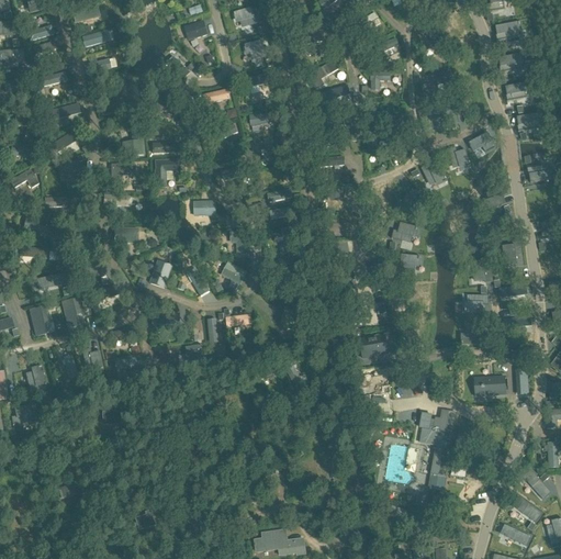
[(0,9),(9,8),(8,0),(3,1),(3,0),(0,0),(0,9)]
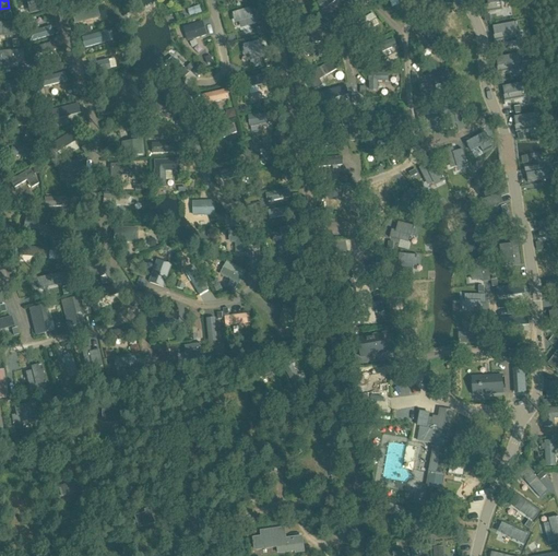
[(26,0),(30,11),(39,8),(37,0),(26,0)]
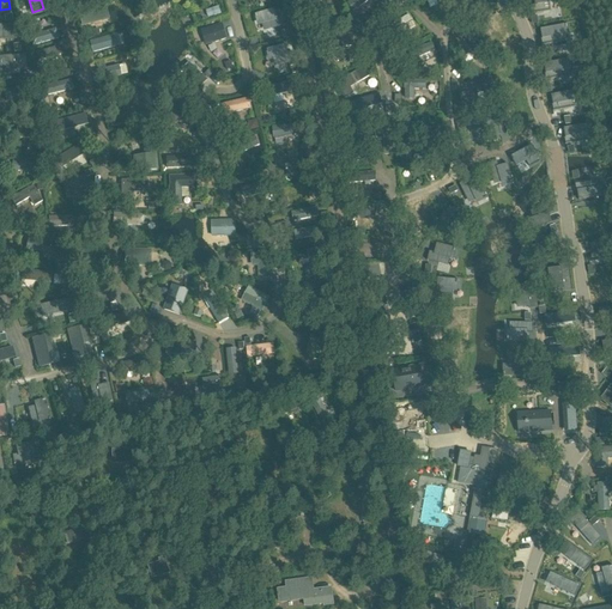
[(108,17),(103,0),(98,0),(78,6),(82,23),(108,17)]
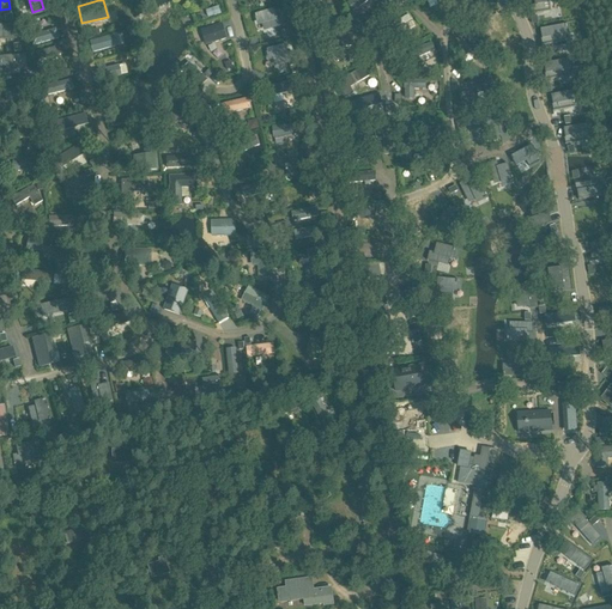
[(534,0),(534,1),(528,1),(529,10),(549,7),(547,0),(534,0)]
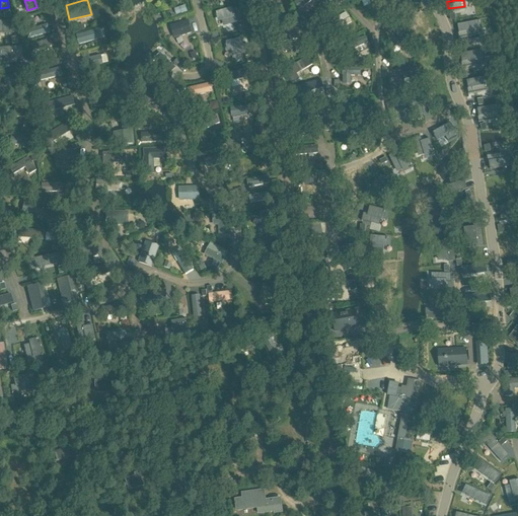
[(230,20),(231,21),(240,18),(237,11),(232,13),(229,5),(215,9),(216,12),(217,12),(219,17),(222,16),(224,22),(230,20)]
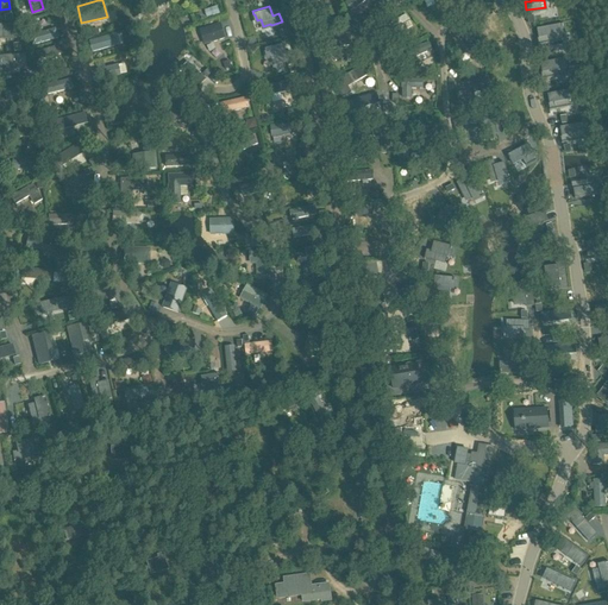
[(405,12),(386,24),(389,30),(399,24),(409,18),(405,12)]
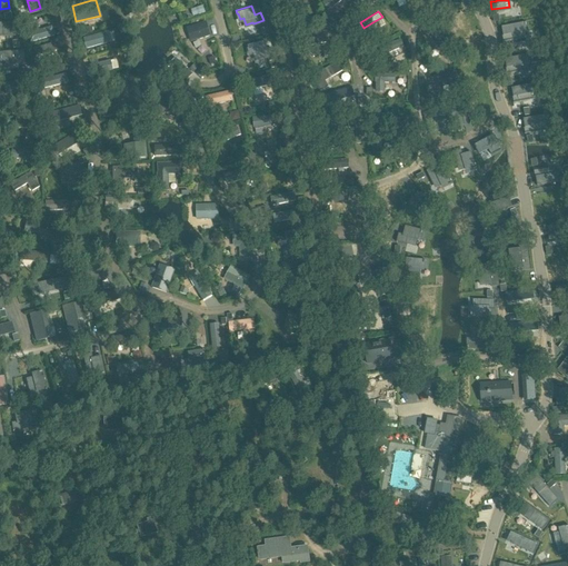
[(205,19),(186,25),(190,40),(210,33),(205,19)]
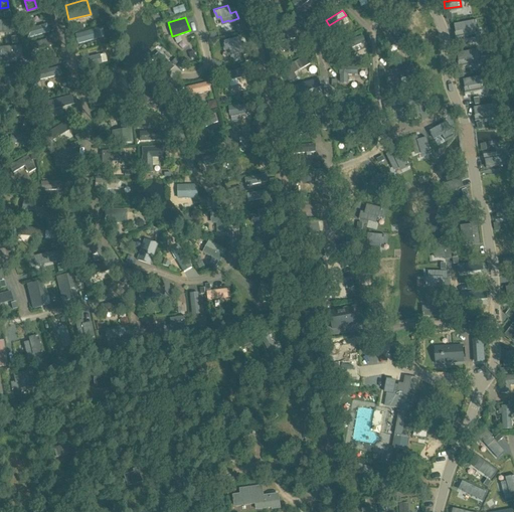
[(11,18),(0,19),(0,31),(12,30),(11,18)]
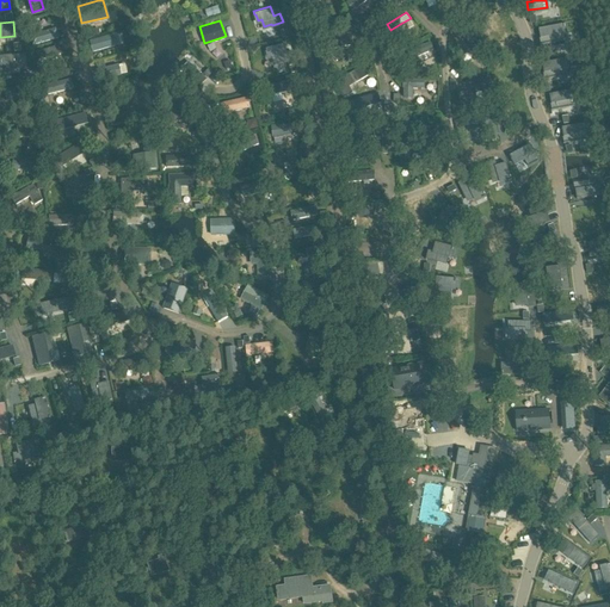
[(565,30),(564,22),(538,26),(540,36),(538,36),(540,42),(562,37),(562,31),(565,30)]
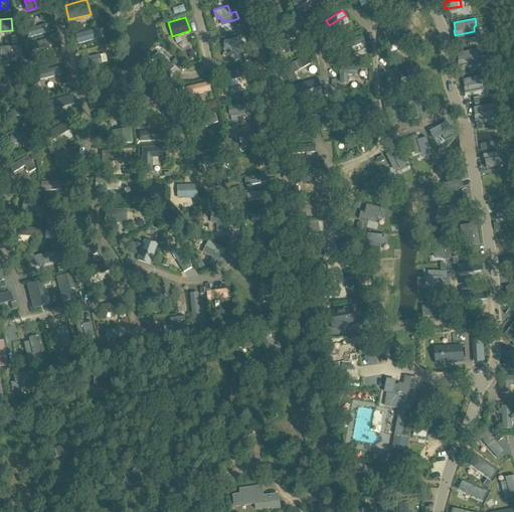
[(45,22),(24,28),(26,36),(48,30),(45,22)]
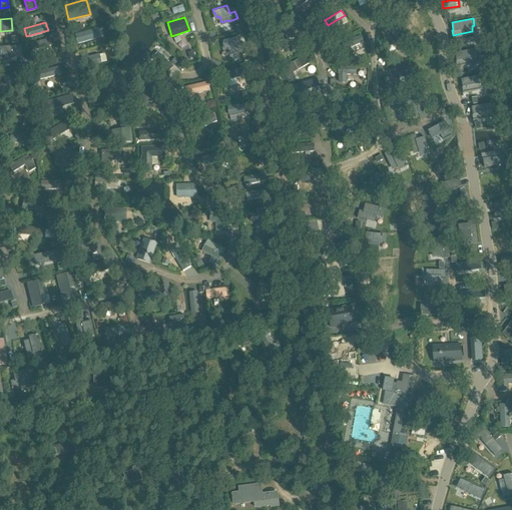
[(395,24),(389,29),(400,46),(407,41),(395,24)]
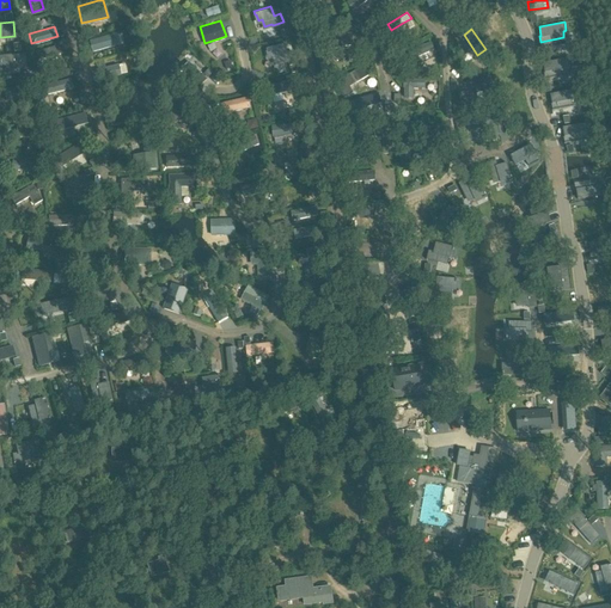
[(350,31),(322,36),(324,48),(353,43),(350,31)]
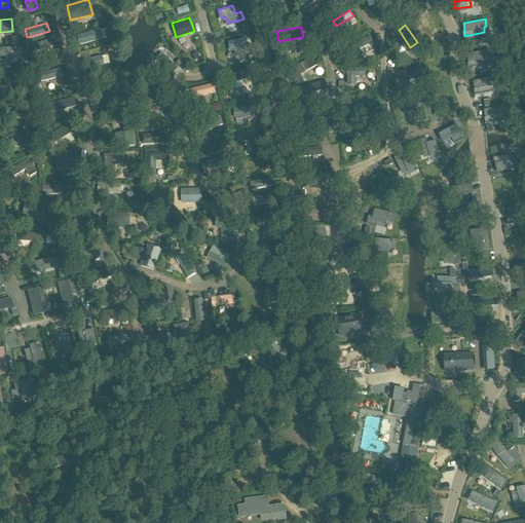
[(96,29),(75,34),(78,43),(98,37),(96,29)]
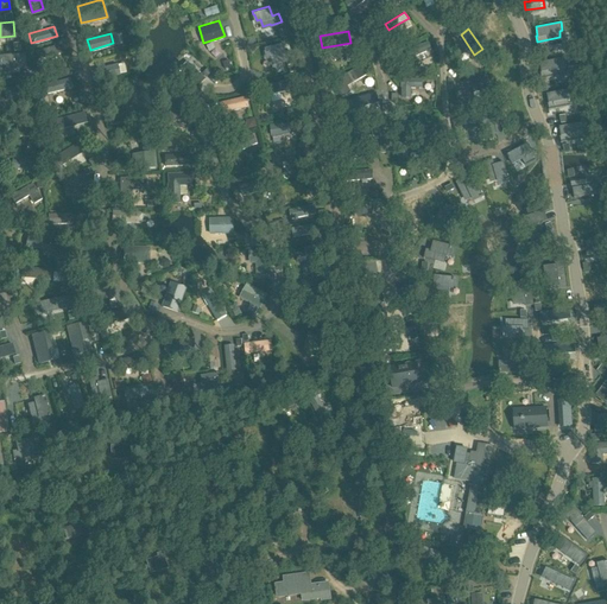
[(427,39),(405,49),(408,57),(430,46),(427,39)]
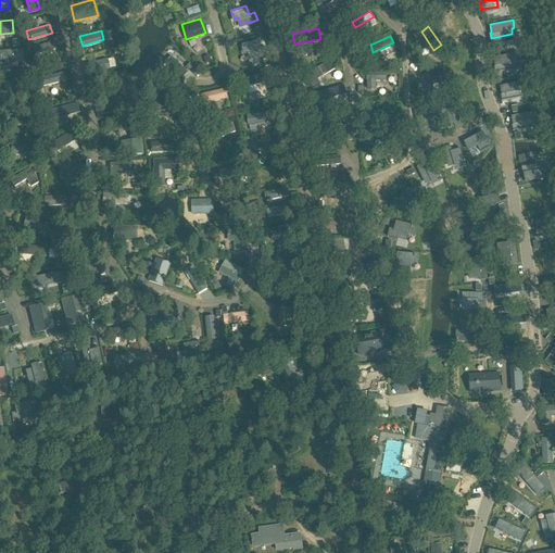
[(257,54),(267,52),(265,45),(259,47),(256,38),(241,42),(242,46),(243,45),(244,50),(249,49),(250,55),(257,54)]
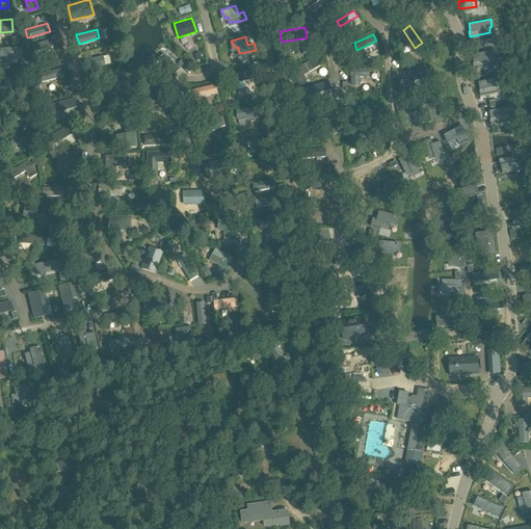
[(52,37),(29,44),(31,50),(44,47),(50,46),(54,45),(52,37)]
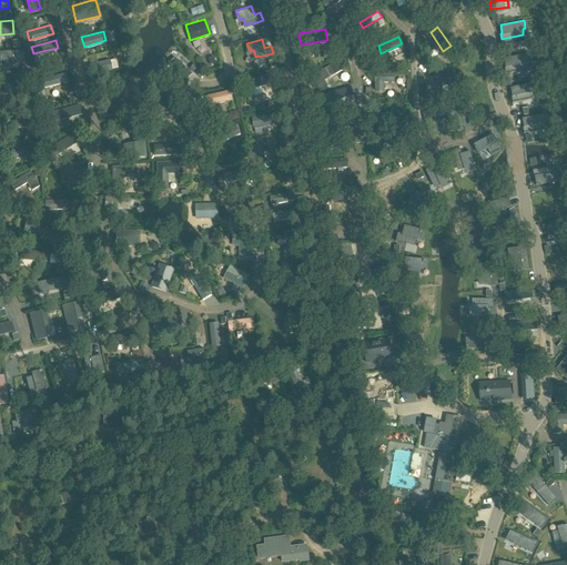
[(324,42),(314,43),(314,53),(324,53),(324,42)]
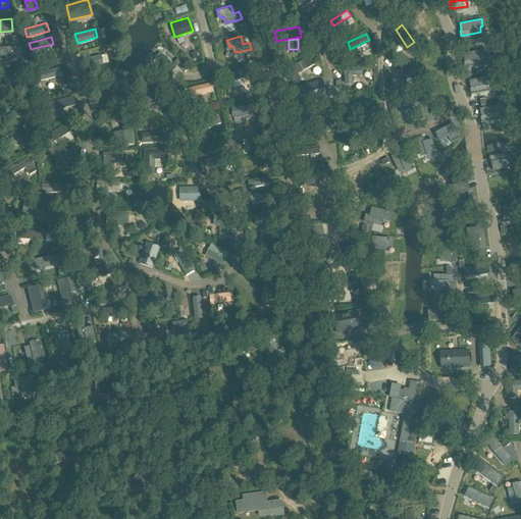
[(0,58),(22,56),(21,43),(0,45),(0,58)]
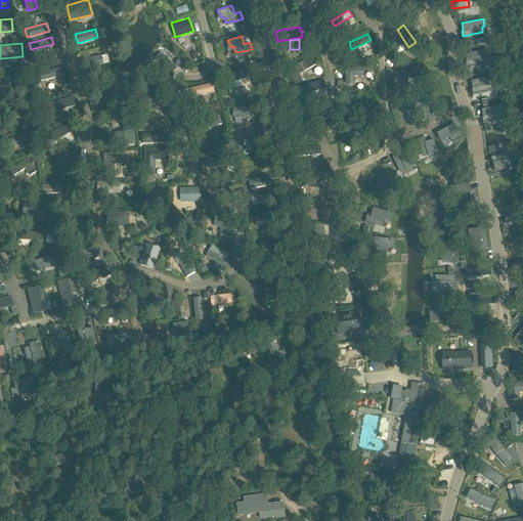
[(179,50),(185,54),(189,49),(183,44),(179,50)]
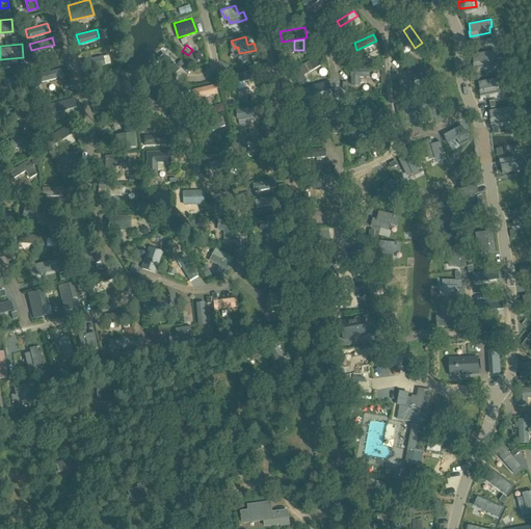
[(495,56),(494,48),(472,52),(473,61),(472,61),(473,67),(494,62),(493,57),(495,56)]
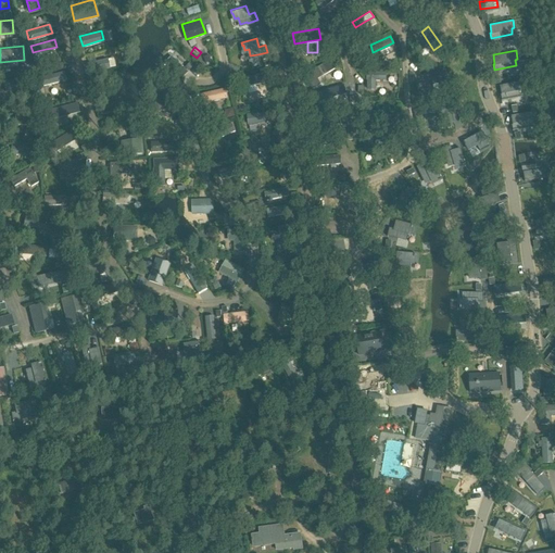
[(187,70),(171,53),(164,61),(175,71),(169,76),(175,82),(187,70)]
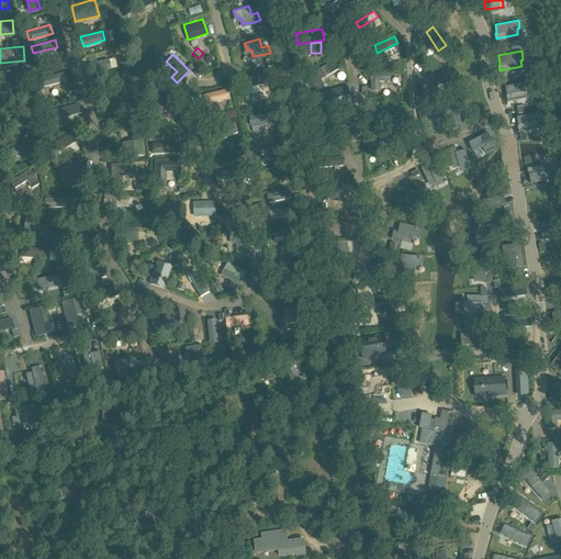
[(108,57),(83,63),(86,73),(110,66),(108,57)]
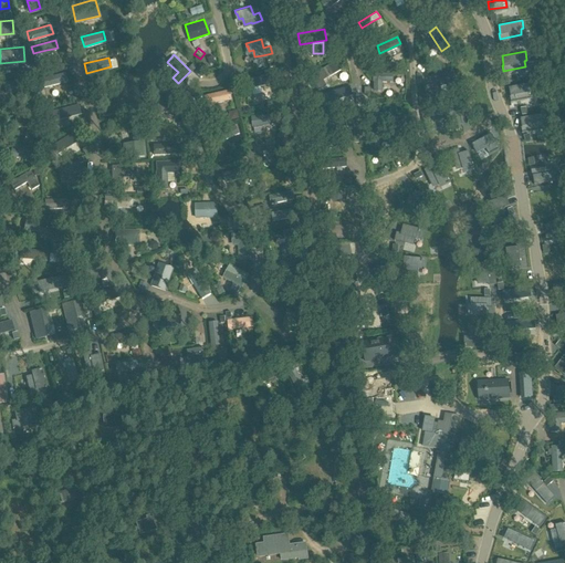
[(336,59),(311,74),(318,86),(326,82),(323,77),(341,66),(336,59)]
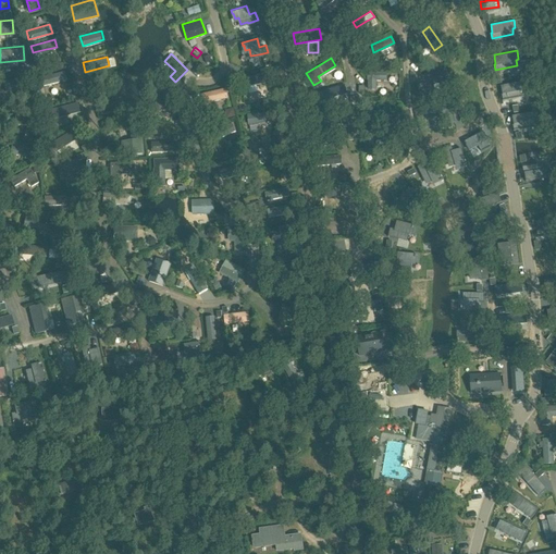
[(446,68),(427,73),(430,84),(432,83),(439,82),(442,93),(443,94),(453,91),(446,68)]
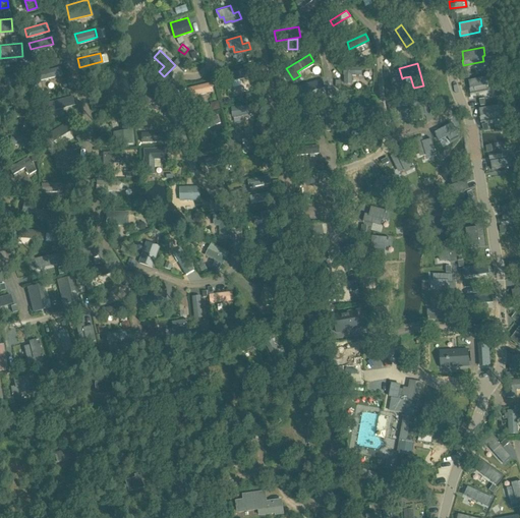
[(59,65),(38,70),(40,78),(61,73),(59,65)]
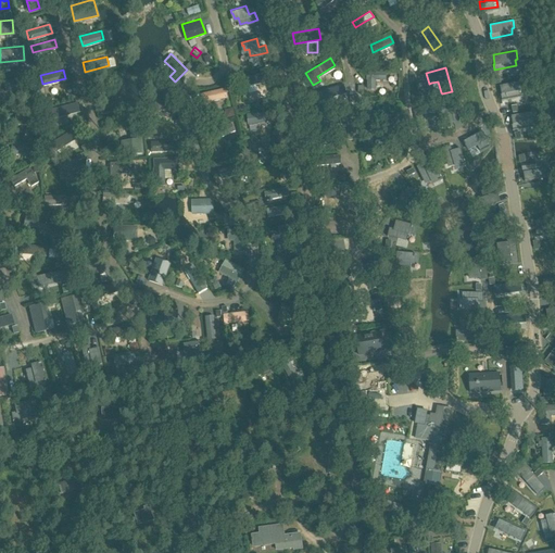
[(269,70),(242,76),(246,85),(247,85),(254,83),(273,78),(269,70)]
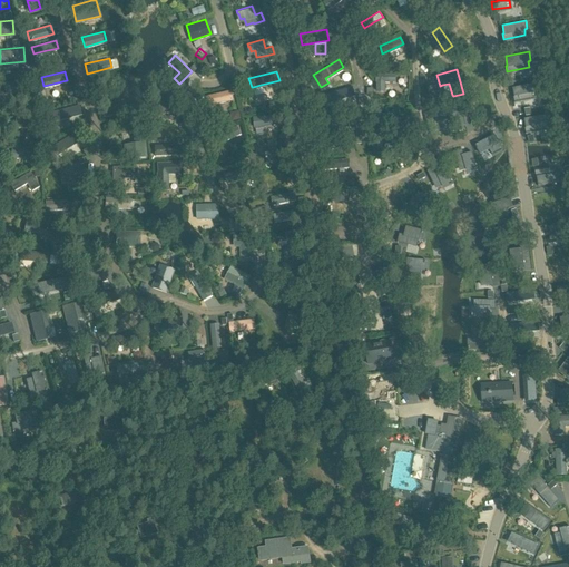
[(376,72),(376,88),(383,88),(383,79),(394,79),(394,72),(376,72)]
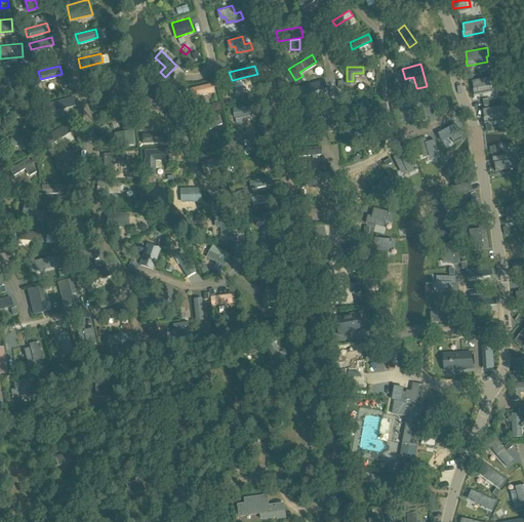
[(5,84),(15,83),(15,89),(25,89),(24,74),(4,75),(5,84)]
